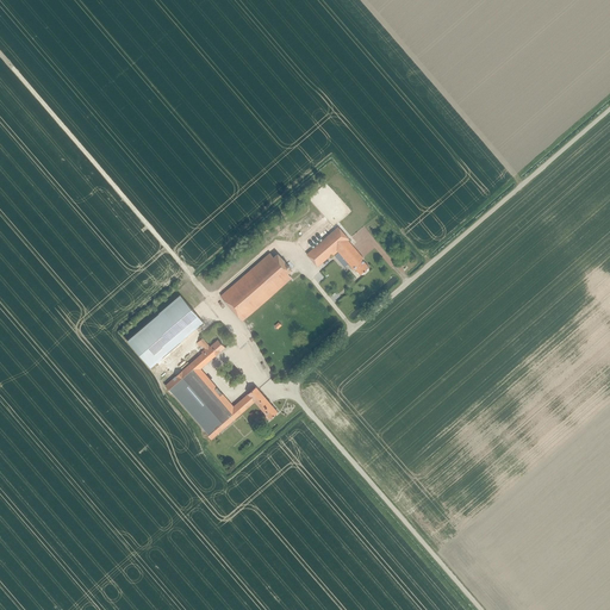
[(349,240),(338,228),(307,254),(318,267),(330,256),(332,257),(340,253),(342,255),(344,257),(355,271),(356,269),(361,275),(369,268),(362,260),(363,259),(348,241),(349,240)]
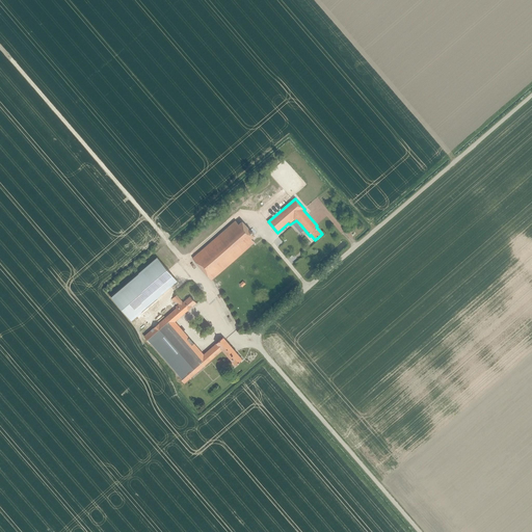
[(240,225),(236,220),(193,258),(212,280),(255,242),(250,237),(254,235),(243,222),(240,225)]
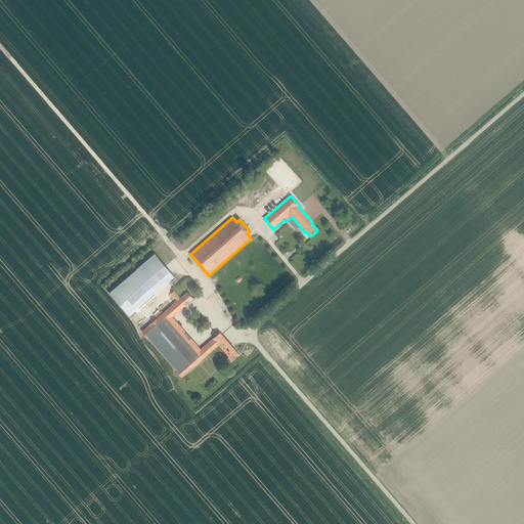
[(155,254),(110,293),(129,316),(175,277),(155,254)]
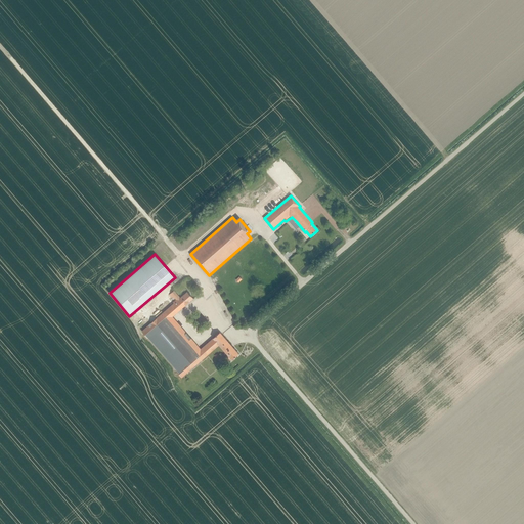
[(180,298),(174,291),(169,295),(172,298),(174,297),(176,300),(173,302),(174,304),(142,332),(148,338),(177,369),(176,370),(182,378),(220,345),(228,355),(221,361),(224,364),(231,358),(232,360),(239,354),(220,333),(214,339),(213,338),(199,351),(170,319),(193,299),(187,292),(180,298)]
